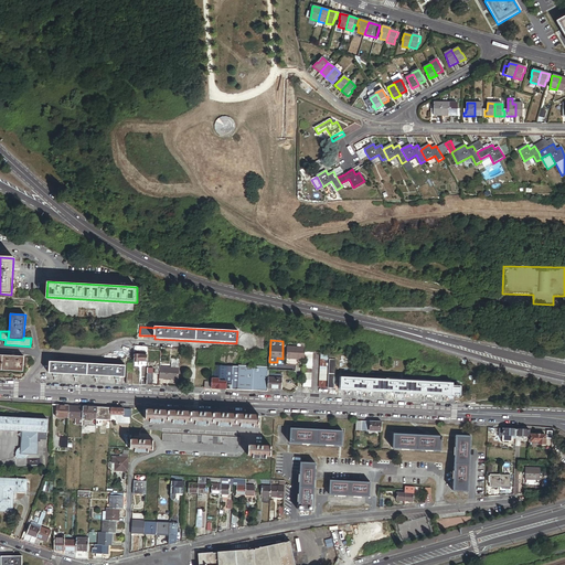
[(302,359),(304,348),(300,347),(286,347),(286,358),(296,359),(302,359)]
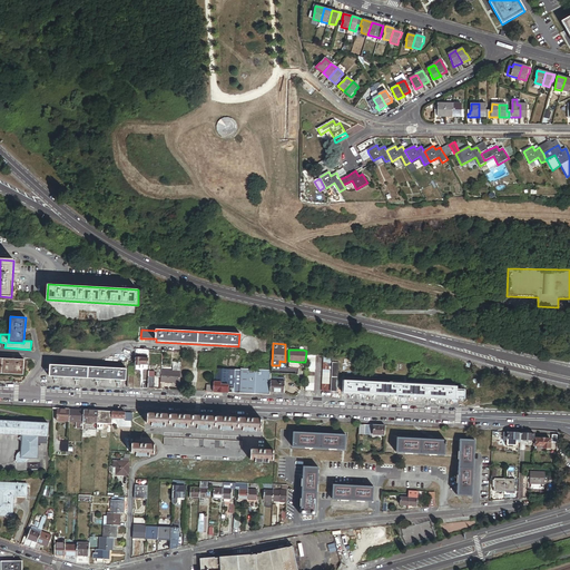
[(312,354),(306,354),(305,391),(314,391),(315,355),(312,354)]
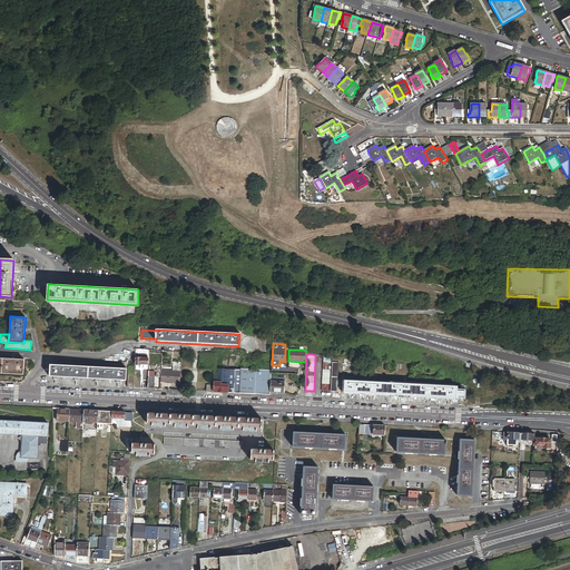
[(143,359),(135,359),(135,365),(140,365),(140,364),(148,365),(148,356),(144,355),(143,359)]
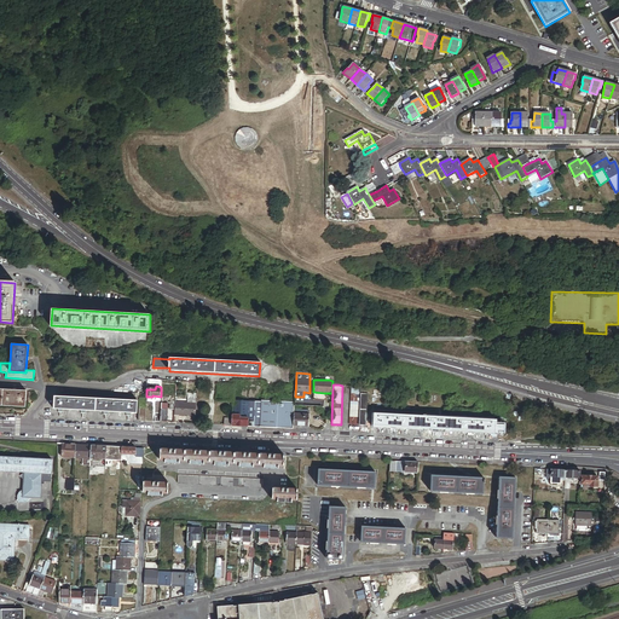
[(358,426),(360,386),(352,386),(350,424),(358,426)]
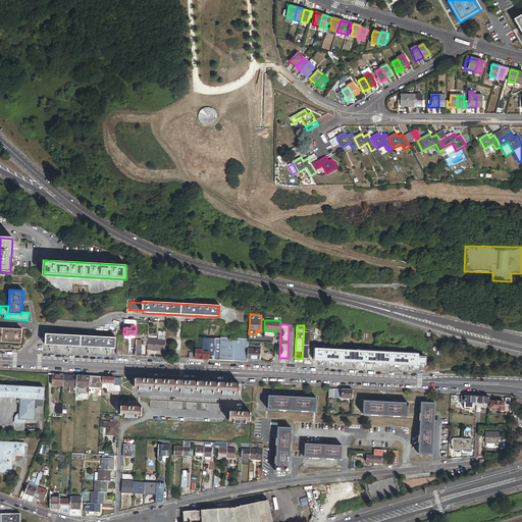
[(0,328),(0,342),(21,344),(21,329),(0,328)]
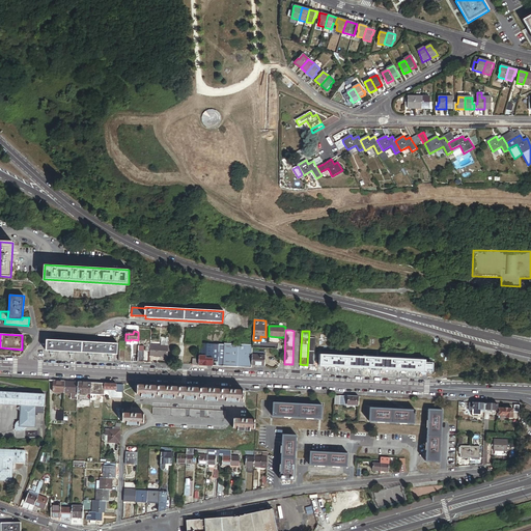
[(79,353),(79,342),(47,340),(46,351),(50,352),(54,352),(70,353),(74,353),(79,353)]
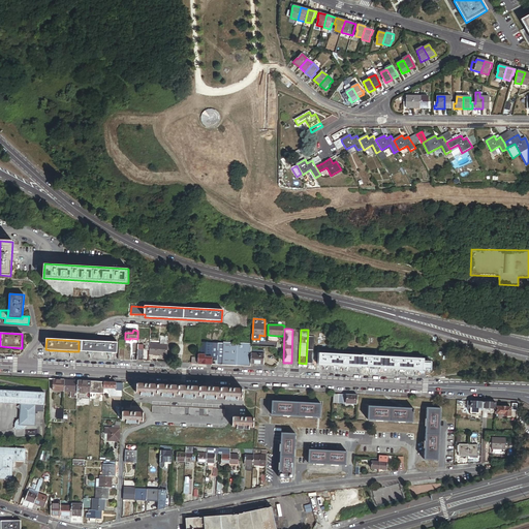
[(90,341),(79,341),(79,351),(89,352),(90,352),(90,341)]
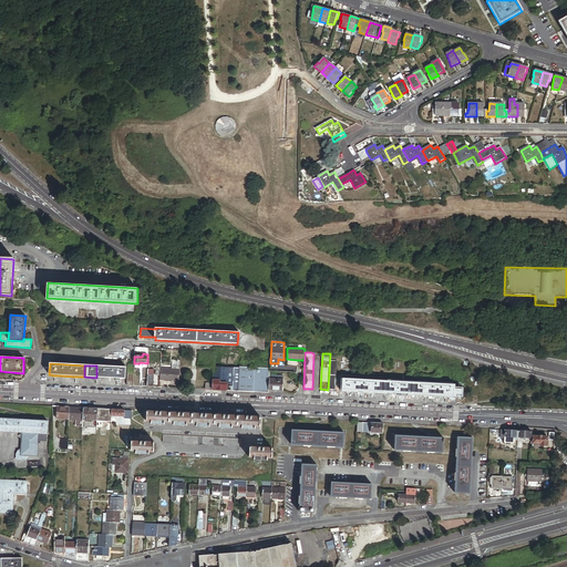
[(126,368),(96,366),(96,378),(100,378),(116,378),(121,379),(125,379),(126,368)]
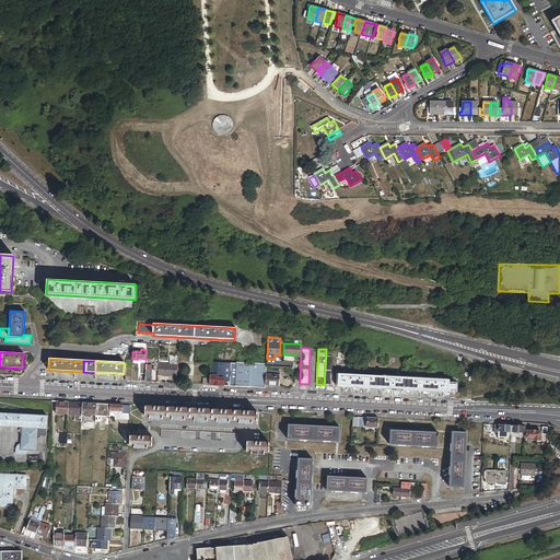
[(266,371),(267,364),(237,362),(237,364),(236,387),(265,388),(266,385),(266,371)]
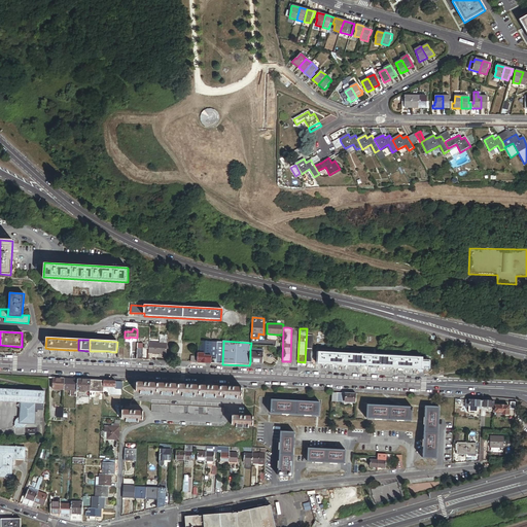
[(203,342),(198,342),(197,362),(221,363),(222,343),(211,342),(203,342)]
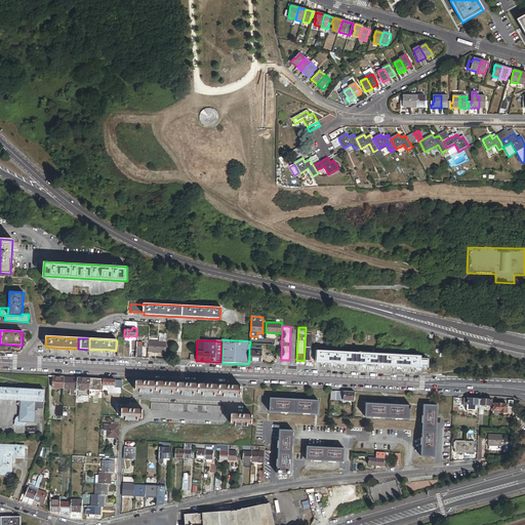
[(148,353),(166,354),(166,342),(149,341),(149,342),(148,348),(148,353)]
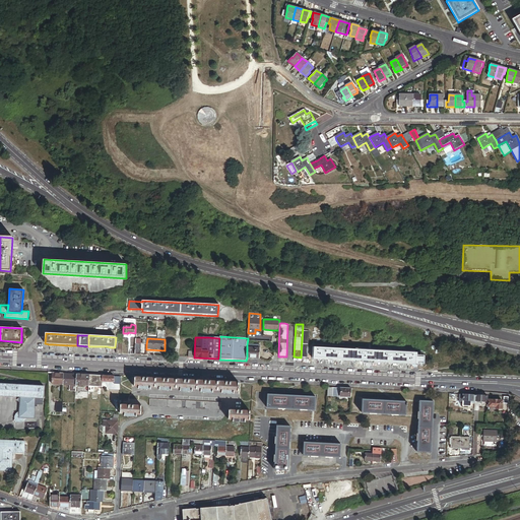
[(260,345),(247,344),(247,358),(259,359),(260,345)]
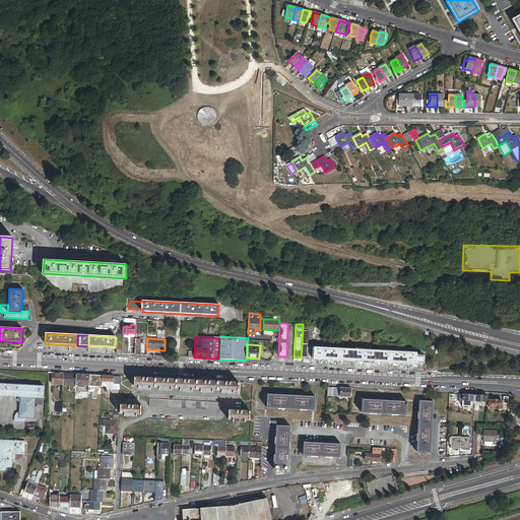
[(355,349),(314,347),(314,358),(317,359),(321,359),(336,360),(340,360),(361,361),(368,361),(389,362),(392,363),(407,363),(411,364),(416,364),(416,363),(416,358),(416,353),(358,350),(359,348),(355,348),(355,349)]
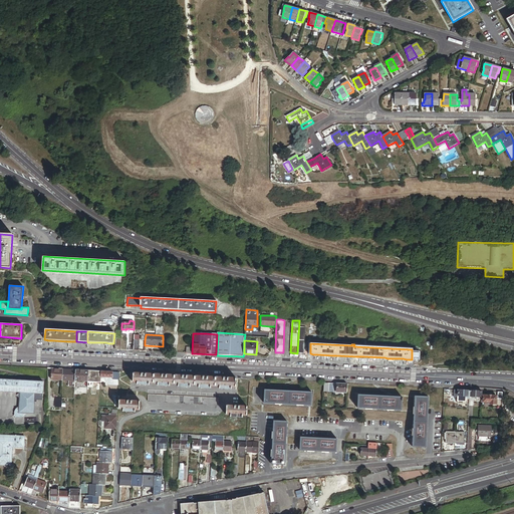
[(63,369),(52,368),(51,379),(62,380),(63,369)]
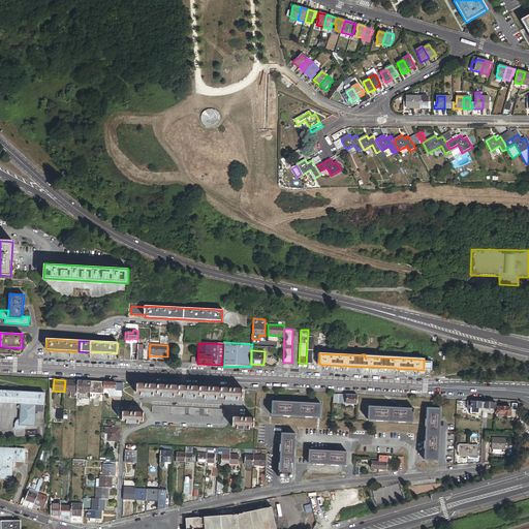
[(78,392),(79,380),(65,380),(64,392),(70,392),(78,392)]
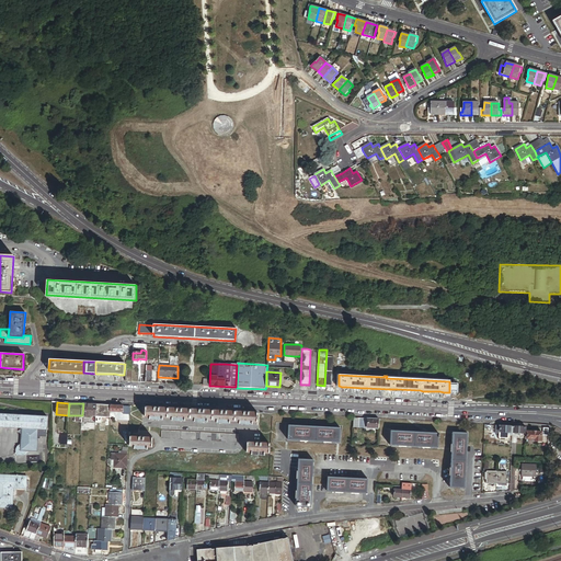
[(83,403),(82,415),(95,416),(96,404),(83,403)]
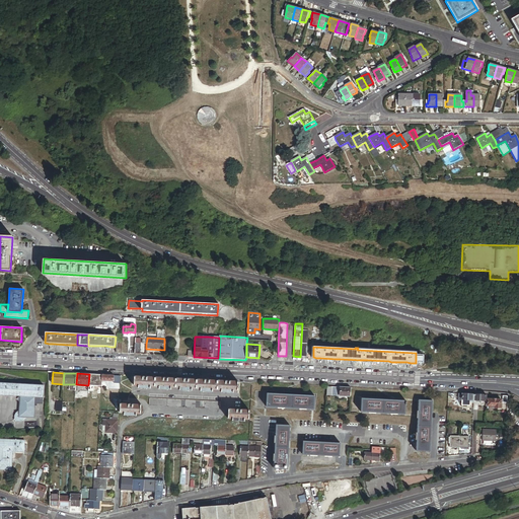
[(89,374),(88,385),(95,385),(101,385),(101,380),(102,375),(89,374)]
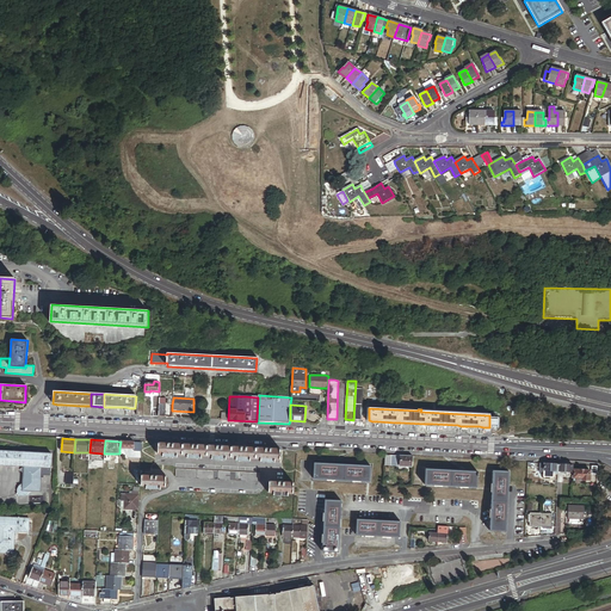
[(183,445),(158,444),(158,451),(161,451),(161,455),(162,455),(162,457),(177,457),(177,455),(181,456),(183,445)]
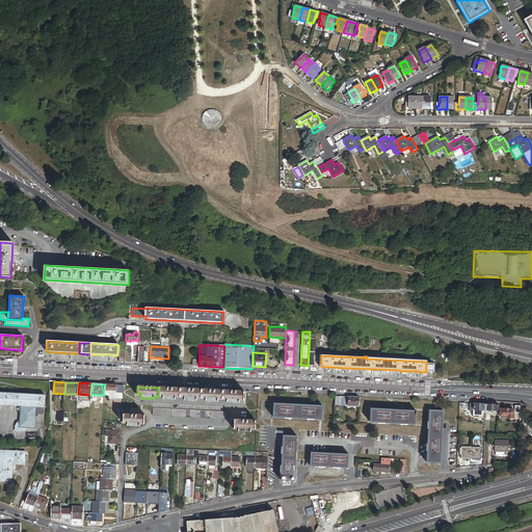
[(180,389),(159,388),(158,397),(162,397),(162,399),(176,400),(176,397),(180,398),(180,389)]
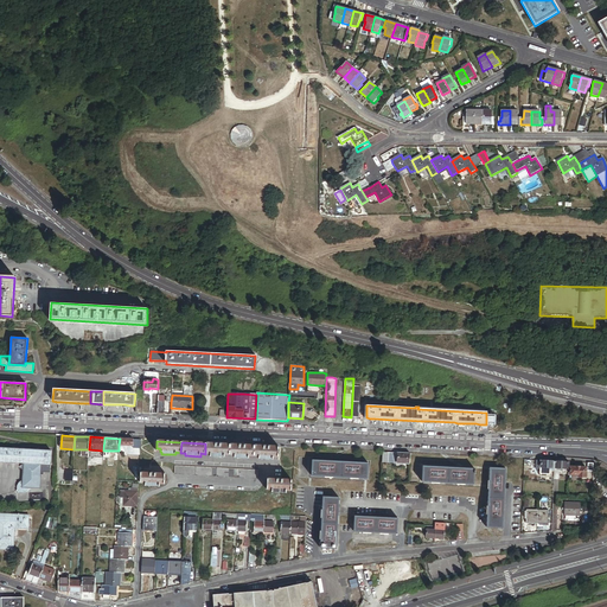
[(229,455),(230,445),(205,443),(205,454),(210,454),(210,457),(224,458),(224,454),(229,455)]
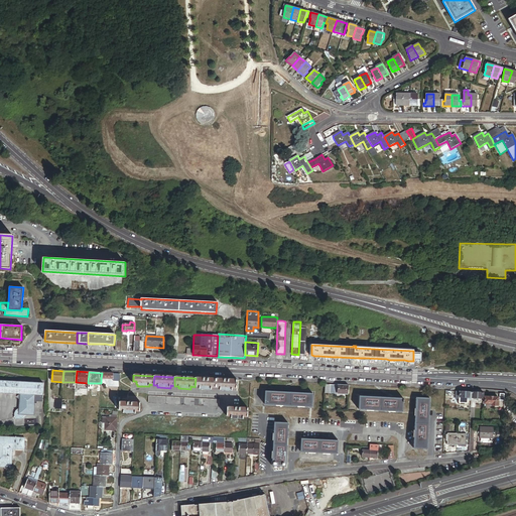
[(215,388),(216,378),(196,378),(195,387),(199,387),(199,389),(211,390),(212,388),(215,388)]
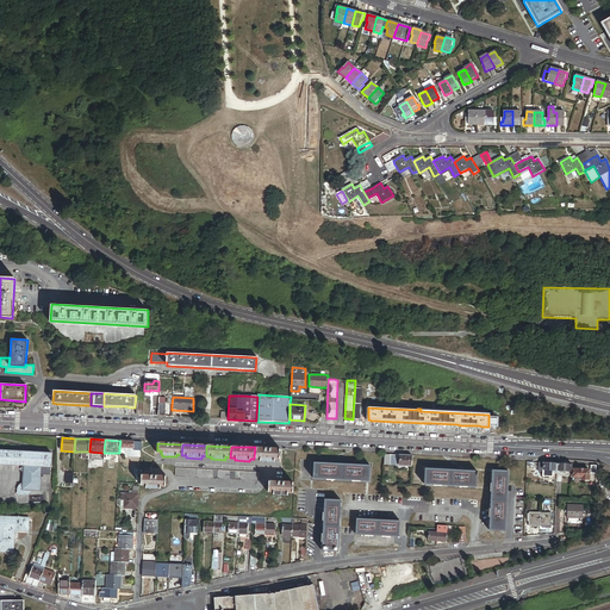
[(279,448),(255,447),(254,459),(259,459),(259,461),(273,462),(274,460),(279,460),(279,448)]
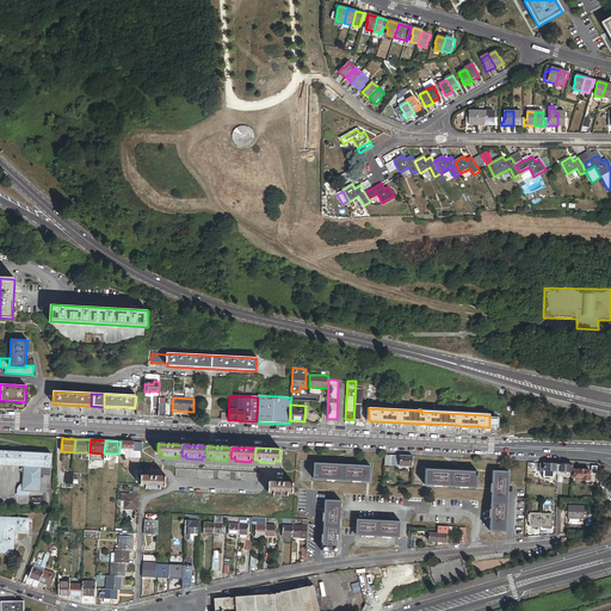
[(0,464),(25,467),(20,470),(24,475),(24,482),(24,492),(32,492),(41,492),(42,479),(42,468),(51,468),(51,467),(51,455),(0,451),(0,464)]
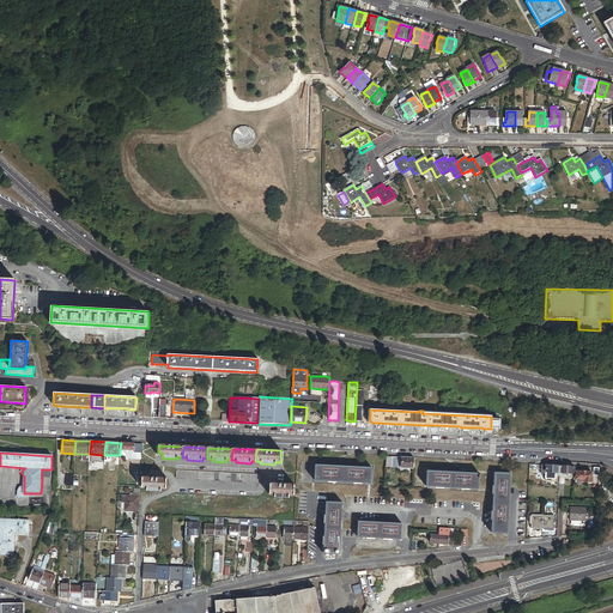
[(401,457),(387,457),(386,467),(401,468),(401,457)]
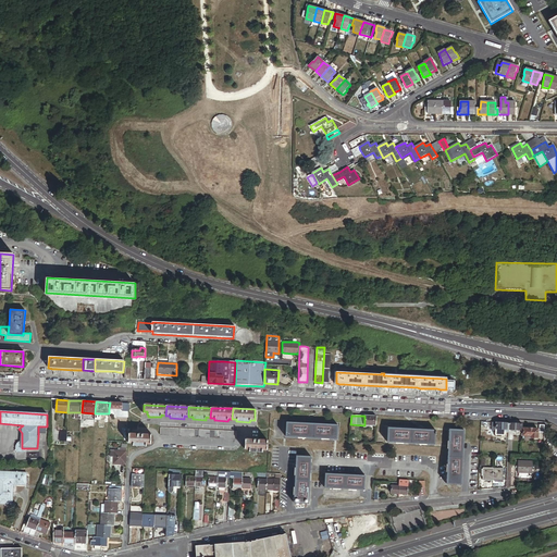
[(364,425),(375,425),(376,417),(364,416),(364,425)]
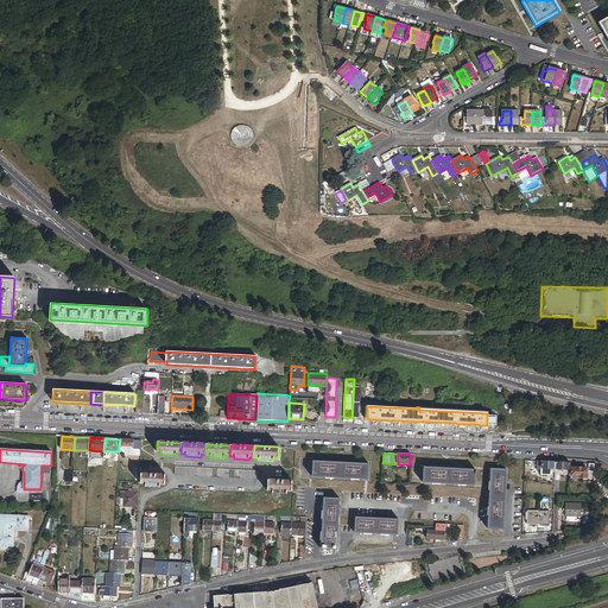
[(368,464),(312,461),(312,477),(367,480),(368,464)]
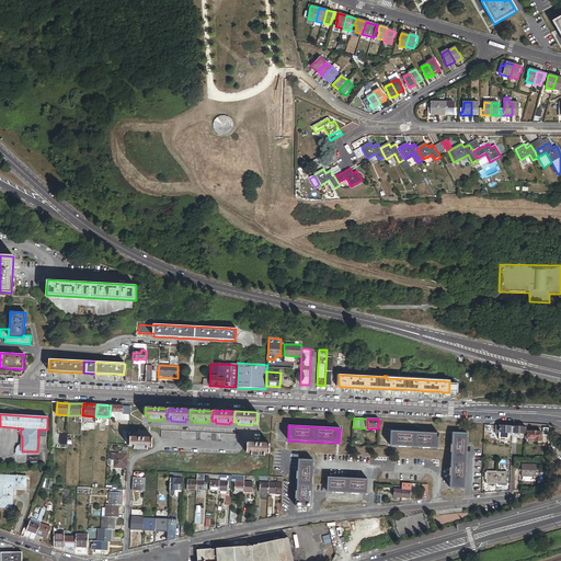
[(239,435),(161,431),(161,438),(238,443),(239,435)]
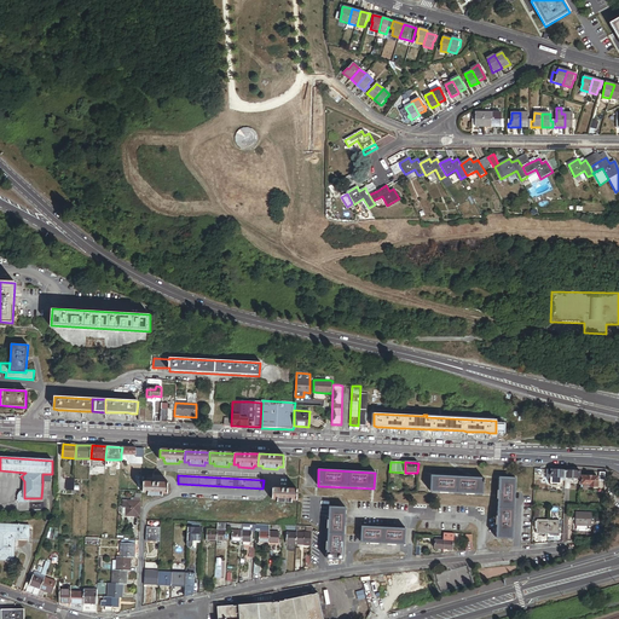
[(484,479),(432,475),(431,492),(482,495),(484,484),(485,484),(485,480),(484,480),(484,479)]
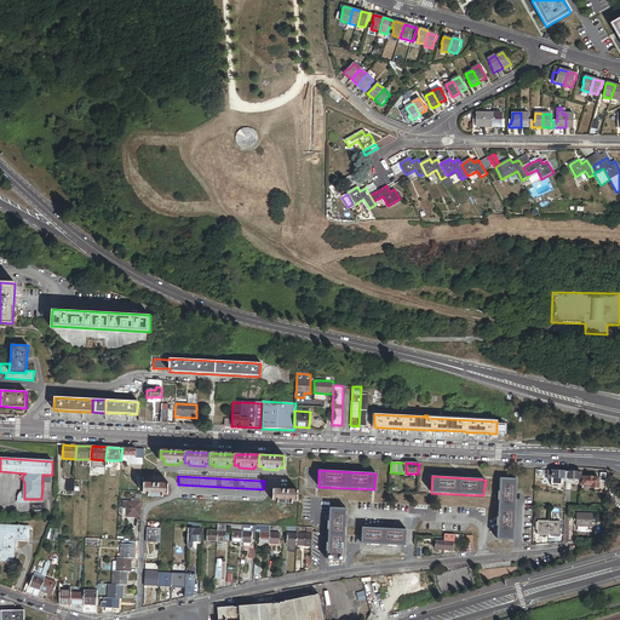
[(587,477),(583,477),(581,484),(591,484),(591,488),(598,488),(598,477),(592,477),(589,477),(587,477)]
